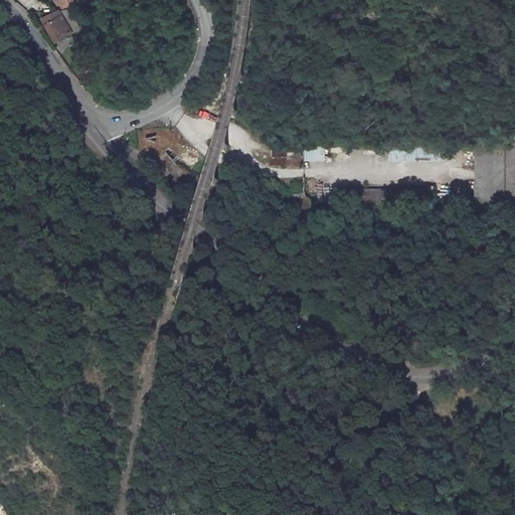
[(64,30),(50,7),(36,15),(50,38),(64,30)]
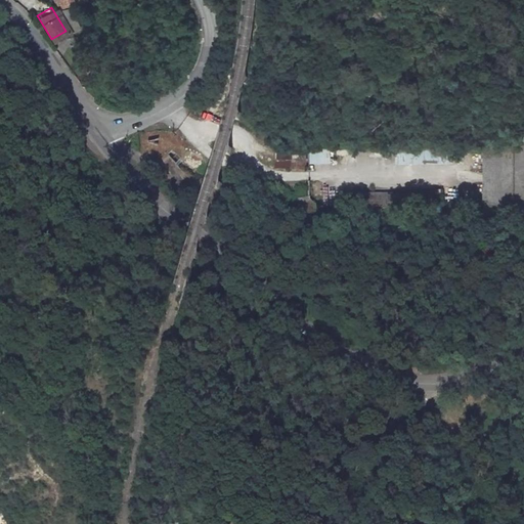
[(523,144),(494,145),(494,193),(495,214),(523,210),(523,144)]
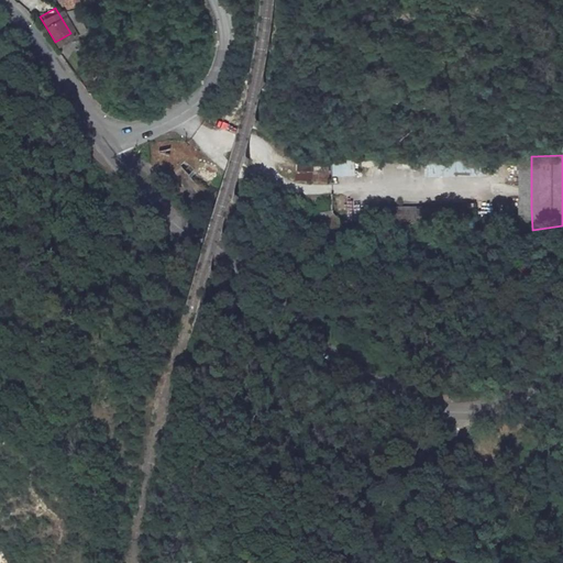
[(330,162),(331,176),(354,175),(353,161),(330,162)]
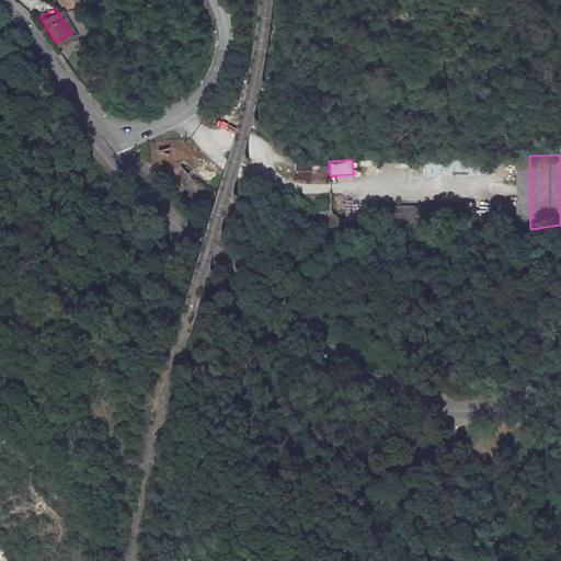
[(423,174),(478,174),(478,160),(423,160),(423,174)]
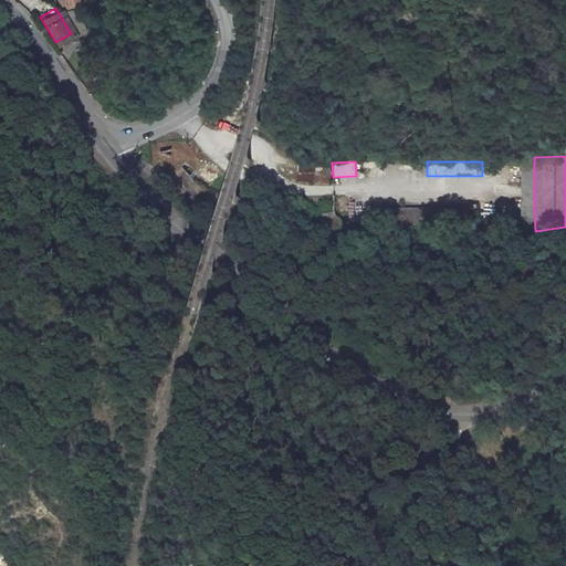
[(332,182),(332,165),(295,166),(295,185),(332,182)]
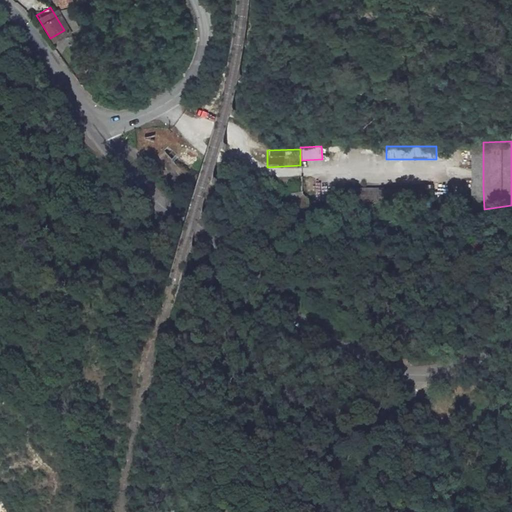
[(474,197),(466,202),(466,209),(484,209),(483,189),(474,189),(474,197)]
